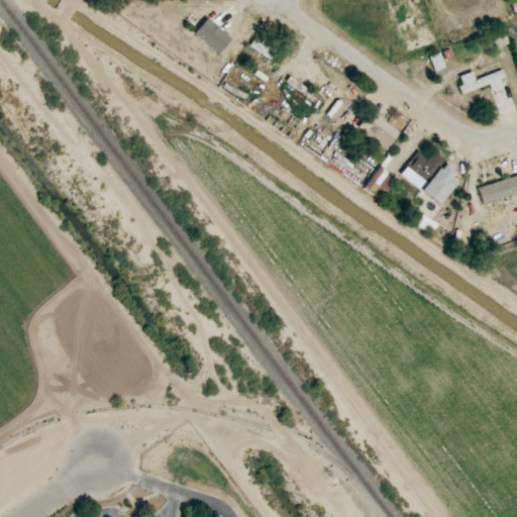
[(181,33),(213,59),(219,52),(187,26),(181,33)]
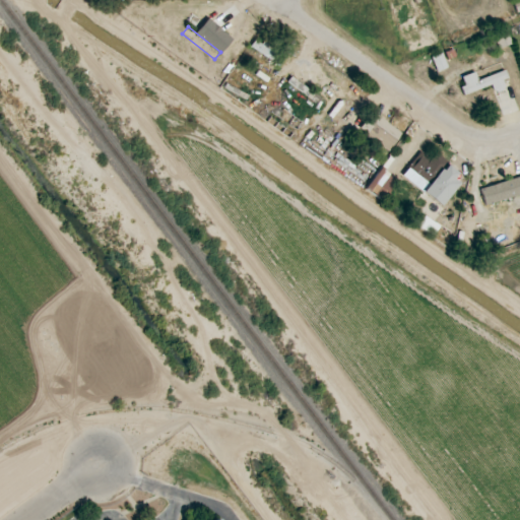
[(494,36),(499,49),(511,45),(506,31),(494,36)]
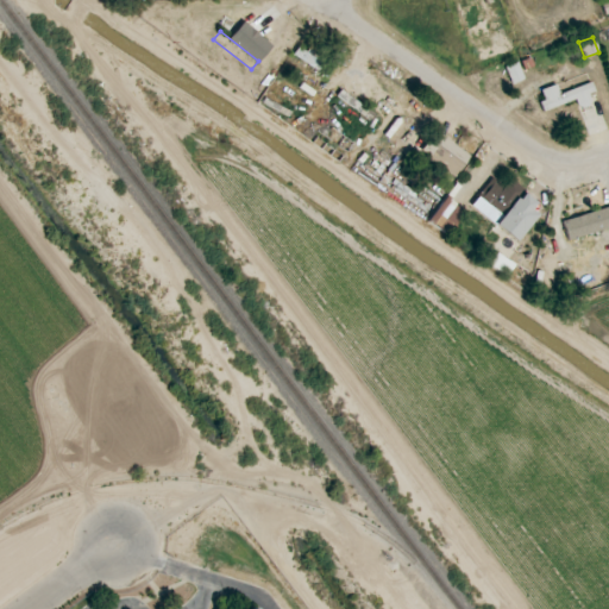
[(293,56),(328,75),(334,64),(299,45),(293,56)]
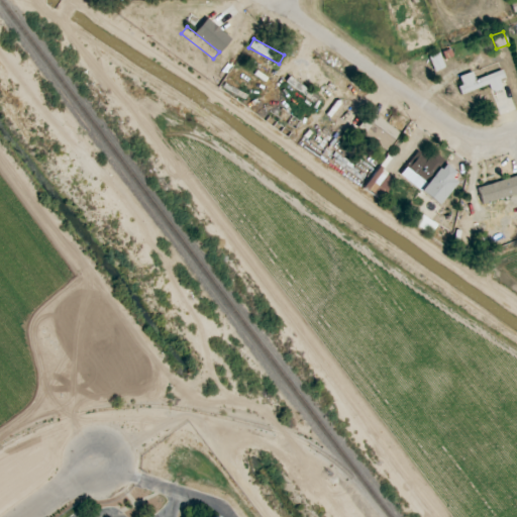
[(429,56),(434,71),(444,68),(439,53),(429,56)]
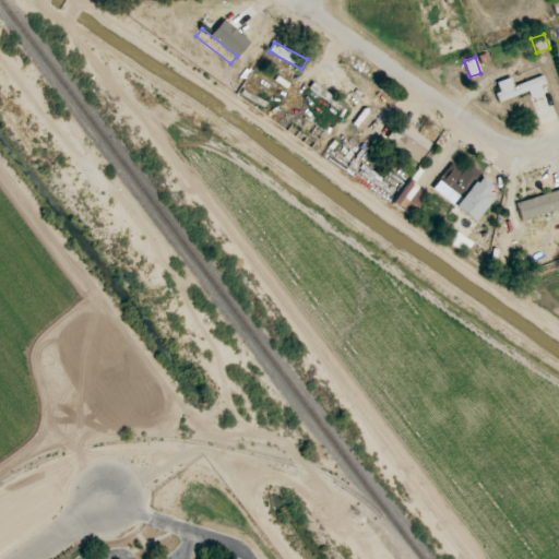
[(496,82),(499,92),(496,93),(498,102),(528,92),(531,99),(543,96),(539,86),(546,84),(543,75),(513,86),(510,78),(496,82)]
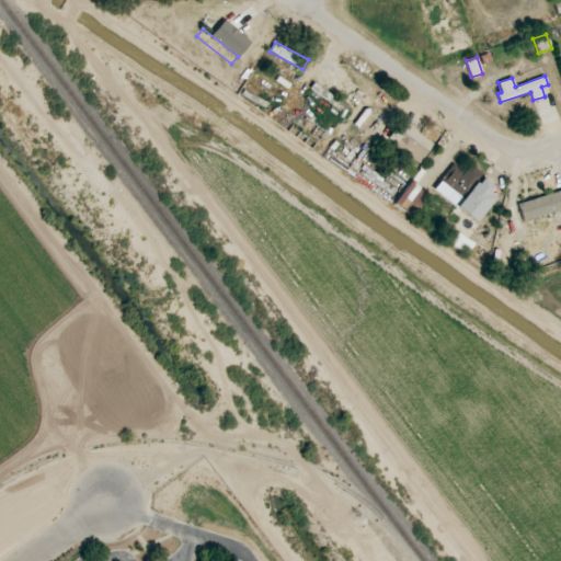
[(419,163),(433,144),(401,121),(387,139),(419,163)]
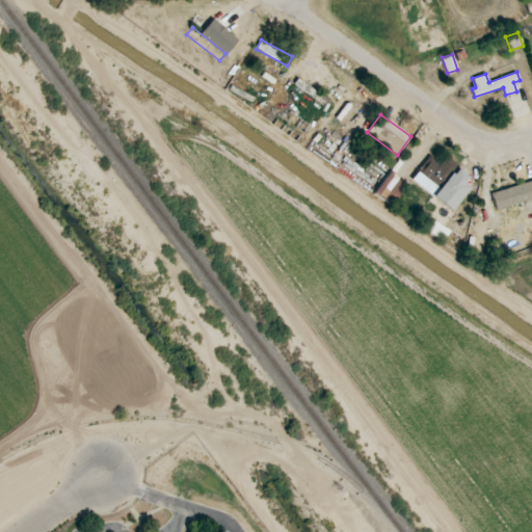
[(410,180),(451,211),(473,182),(443,159),(440,163),(429,155),(410,180)]
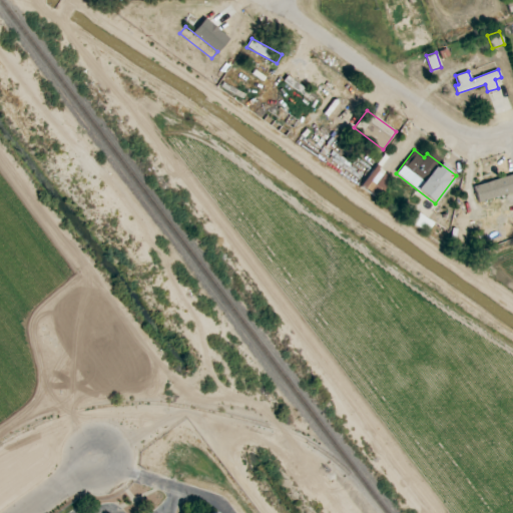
[(391,177),(374,166),(361,187),(378,198),(391,177)]
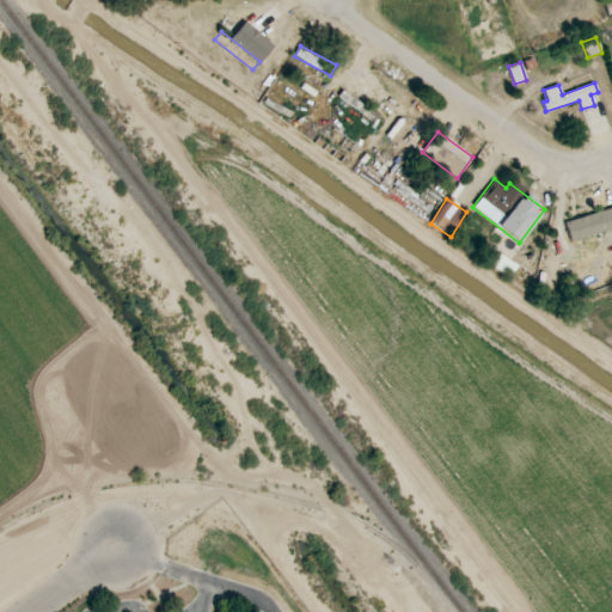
[(570,240),(611,231),(611,209),(565,220),(570,240)]
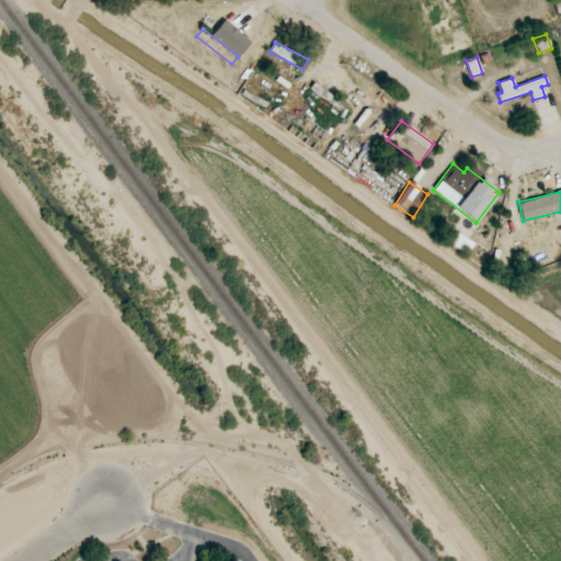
[(453,245),(467,254),(472,244),(458,236),(453,245)]
